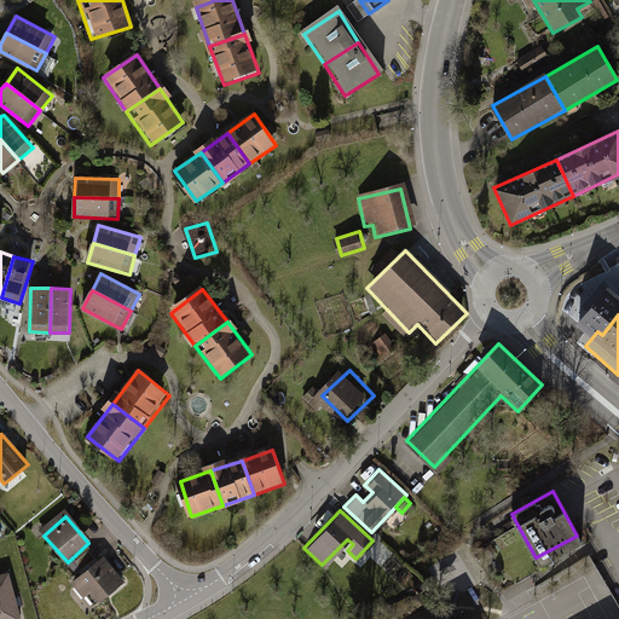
[(106,561),(80,582),(99,606),(126,585),(106,561)]
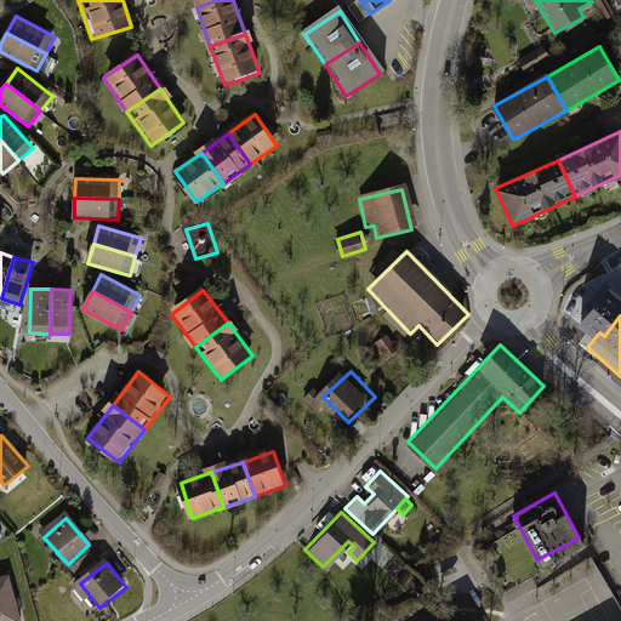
[(17,620),(15,580),(0,580),(0,620),(17,620)]
